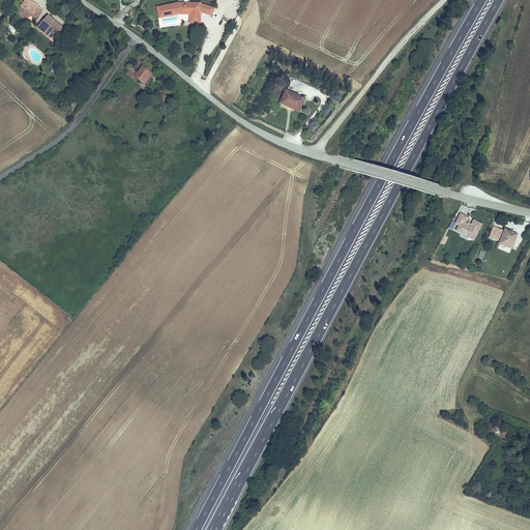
[(16,15),(24,20),(30,17),(37,20),(42,10),(37,4),(29,0),(24,0),(20,8),(16,15)]
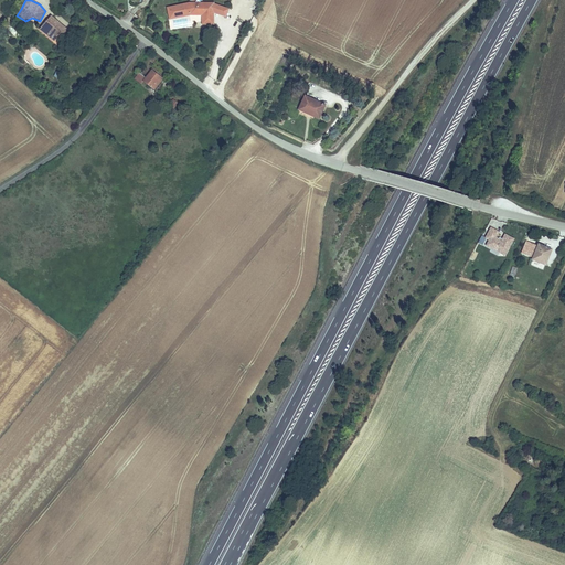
[(214,4),(214,3),(190,3),(167,8),(169,20),(190,16),(201,16),(201,25),(214,25),(214,14),(226,18),(230,9),(214,4)]
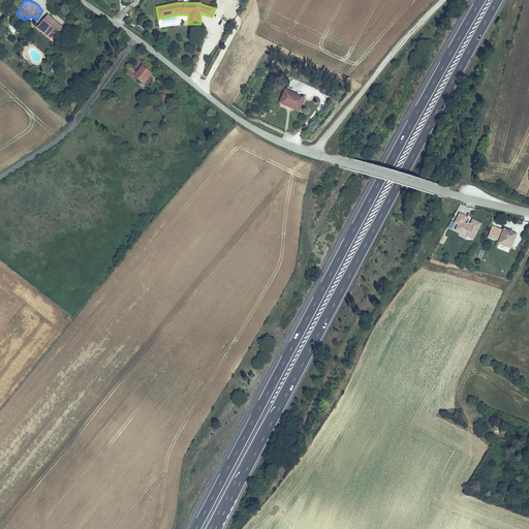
[(58,24),(48,16),(36,28),(37,29),(43,33),(44,35),(47,36),(48,37),(50,38),(51,39),(54,34),(57,36),(59,34),(59,33),(54,30),(58,24)]
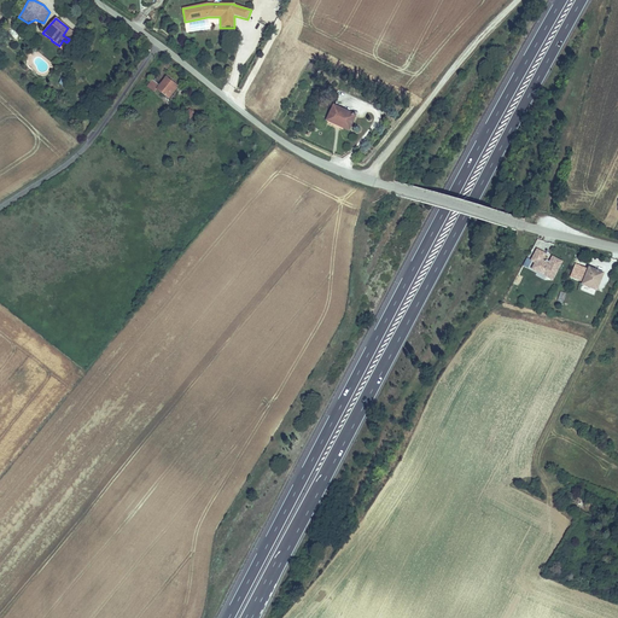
[(68,28),(63,35),(69,39),(74,33),(68,28)]
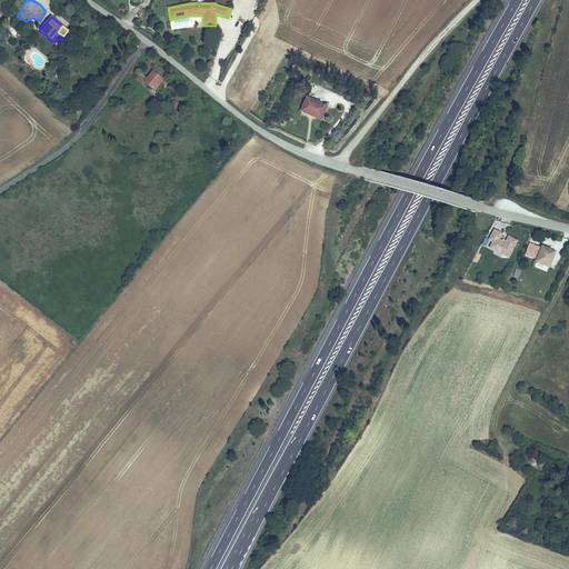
[(143,82),(156,91),(163,80),(152,71),(147,79),(140,73),(136,80),(142,85),(143,82)]
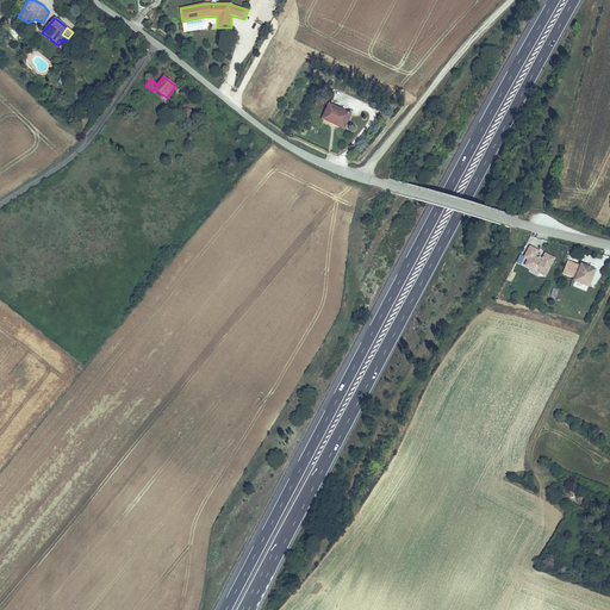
[(352,116),(329,106),(323,119),(346,130),(352,116)]
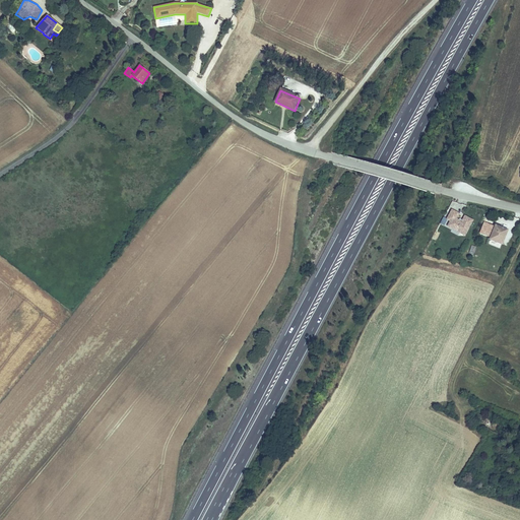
[(159,91),(155,96),(159,101),(164,95),(159,91)]
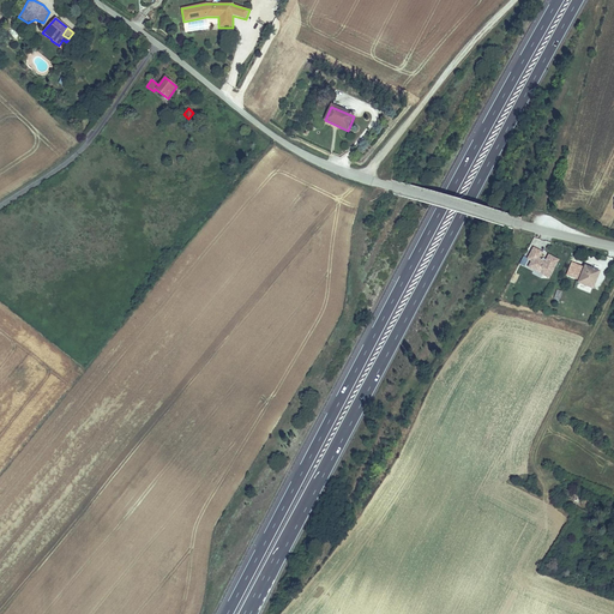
[(560,260),(548,254),(546,262),(540,258),(543,252),(534,247),(528,259),(527,259),(528,260),(530,262),(528,268),(549,278),(560,260)]
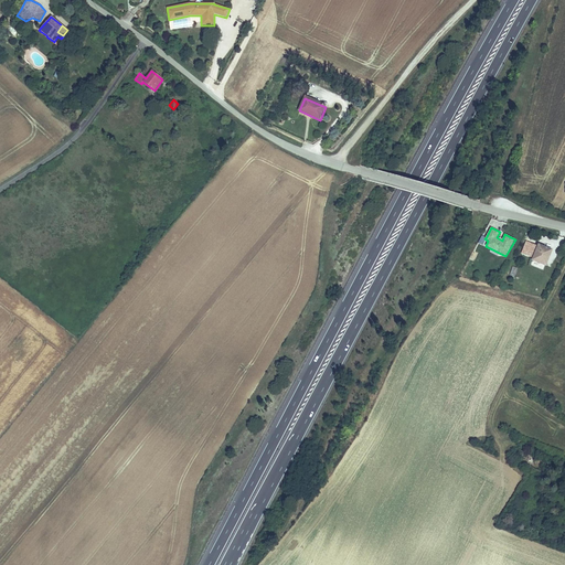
[(526,241),(521,254),(533,258),(537,246),(526,241)]
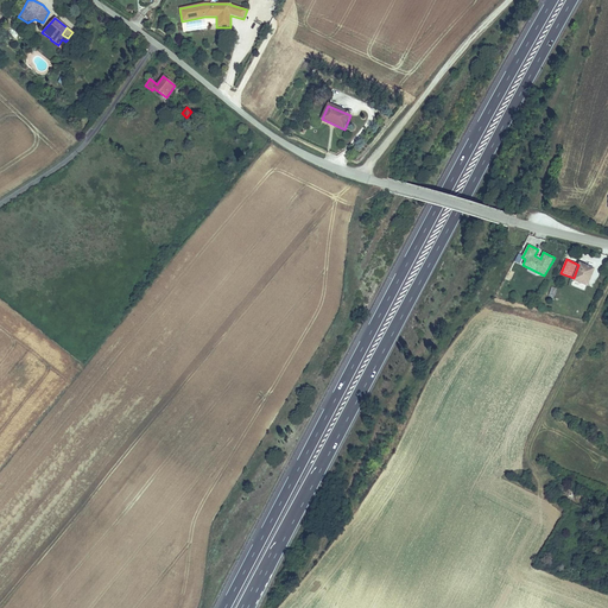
[(574,278),(572,280),(588,287),(595,270),(580,263),(578,265),(574,278)]
